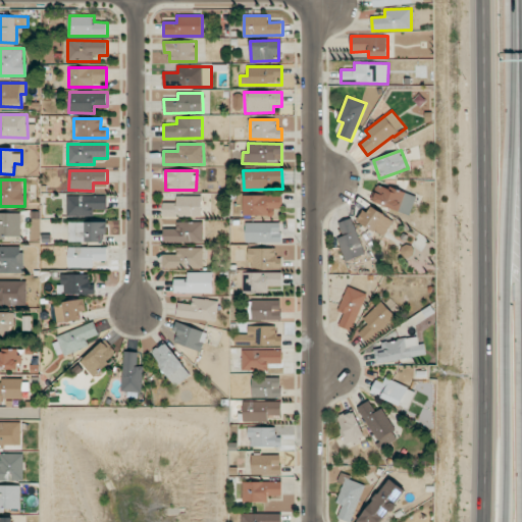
[(372,200),(409,216),(417,198),(379,183),(372,200)]
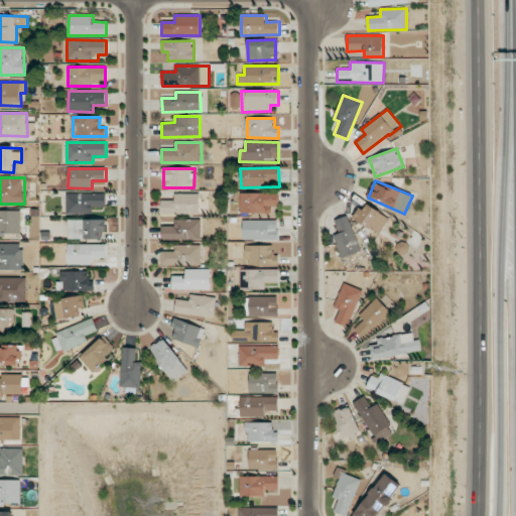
[(67,214),(93,214),(93,208),(106,207),(106,192),(67,194),(67,214)]
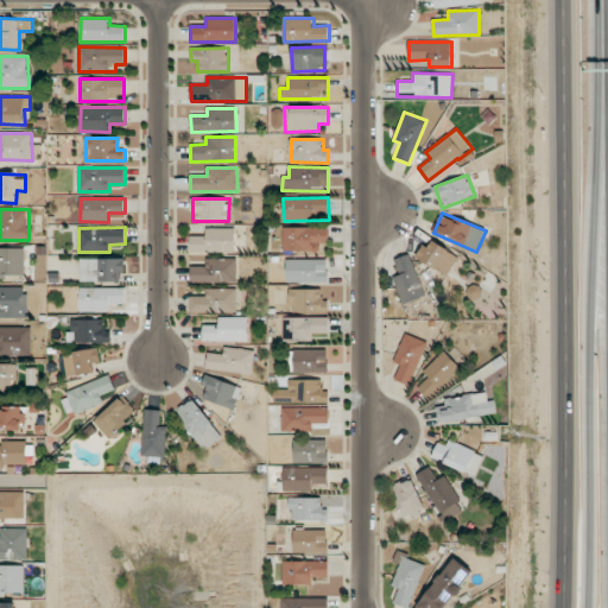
[(284,227),(283,251),(320,251),(320,242),(328,244),(328,228),(284,227)]
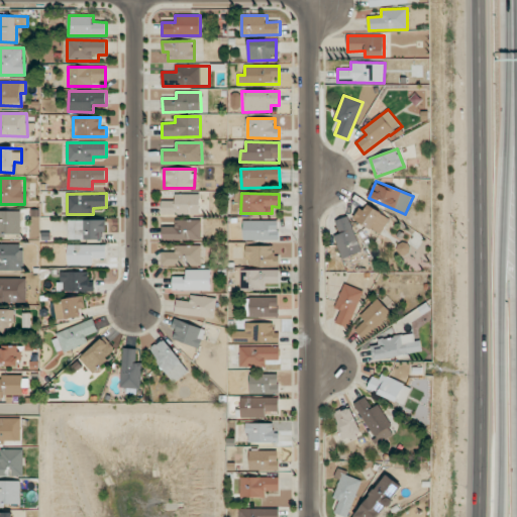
[(199,194),(175,194),(176,200),(162,201),(162,215),(200,214),(199,194)]
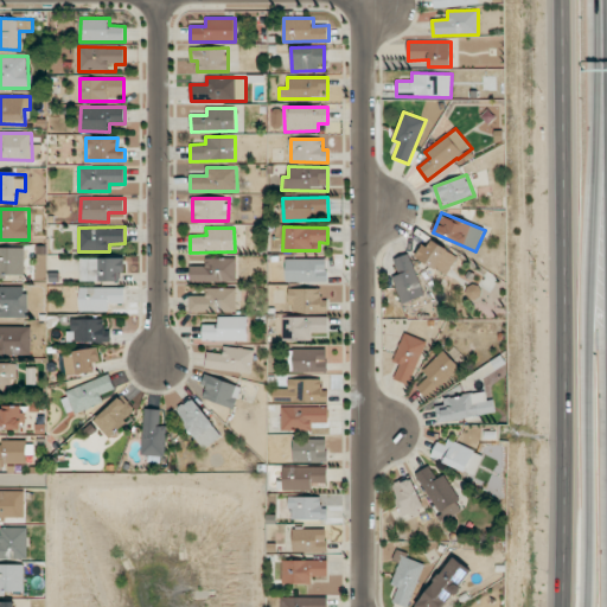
[(459,255),(428,238),(417,259),(447,275),(459,255)]
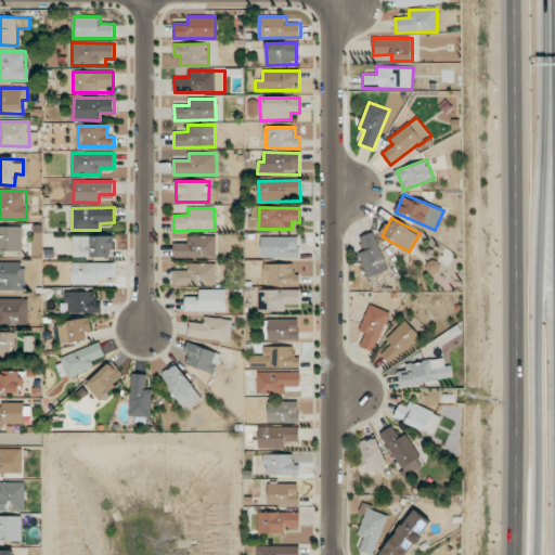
[(22,226),(0,226),(0,252),(23,252),(22,226)]
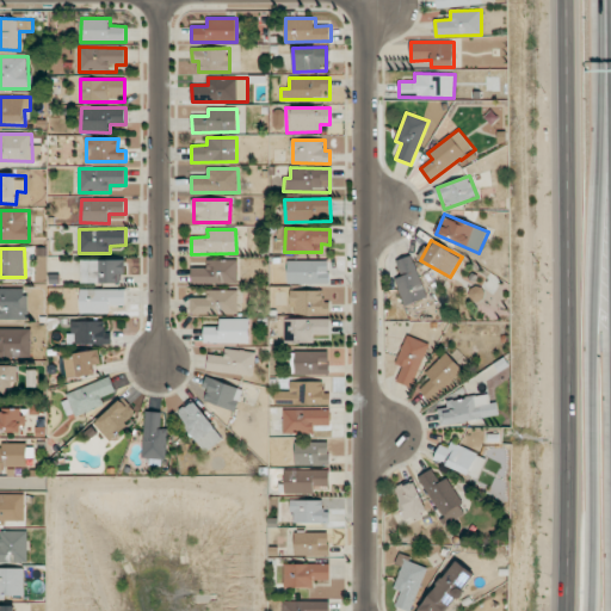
[(396,261),(402,276),(395,278),(405,306),(427,297),(412,255),(396,261)]
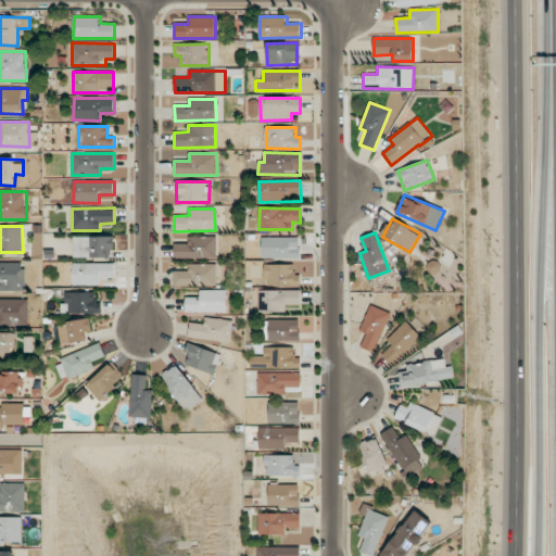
[(73,257),(113,257),(113,236),(73,237),(73,257)]
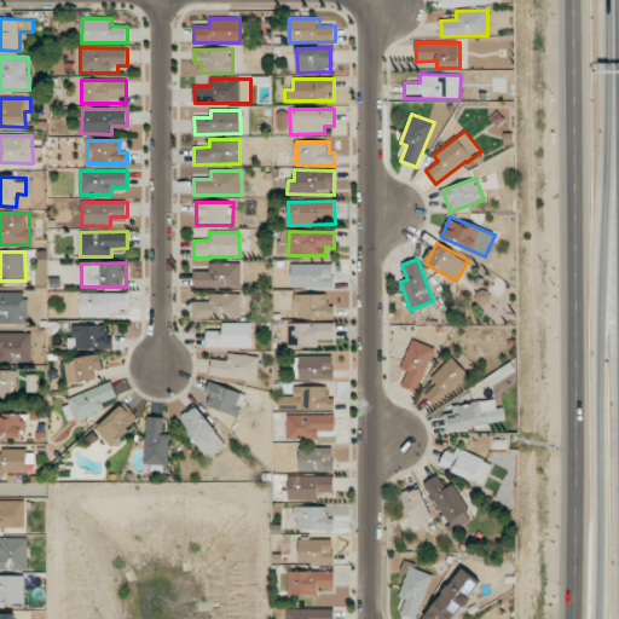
[(242,262),(210,264),(210,271),(195,271),(195,288),(242,288),(242,262)]
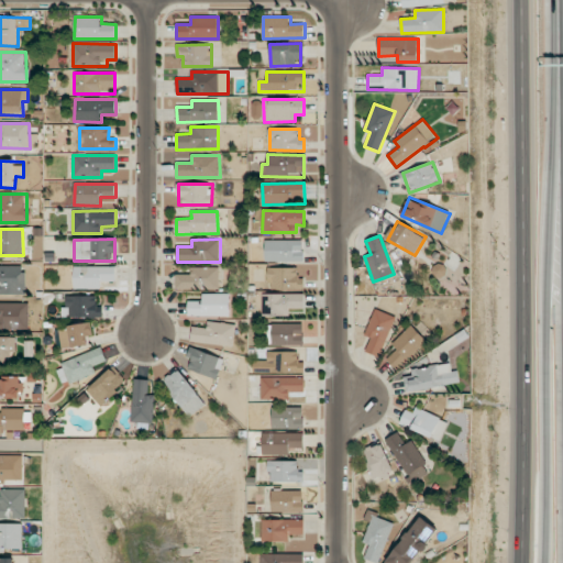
[(265,262),(304,261),(302,240),(265,241),(265,262)]
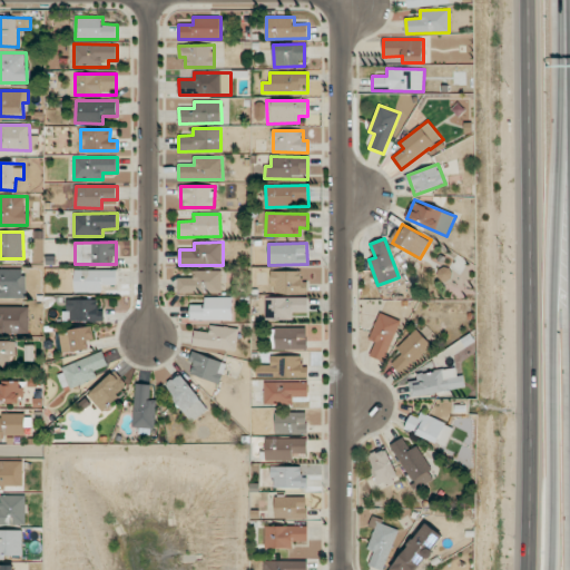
[(27,269),(0,268),(0,297),(26,298),(27,269)]
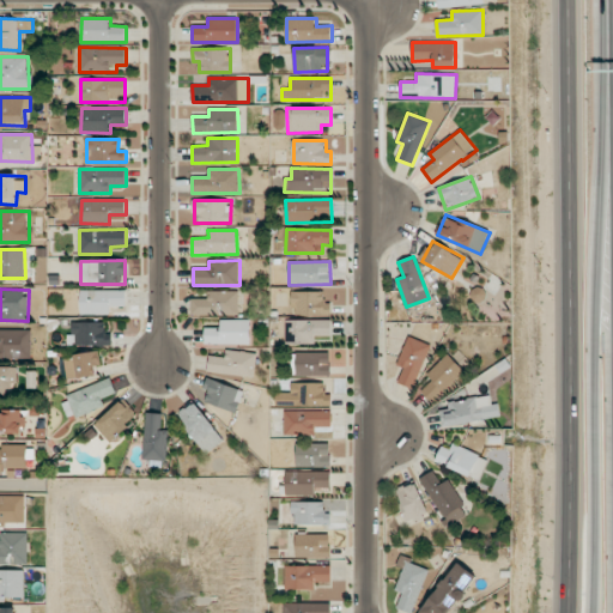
[(80,314),(110,315),(110,307),(126,307),(126,290),(80,290),(80,314)]
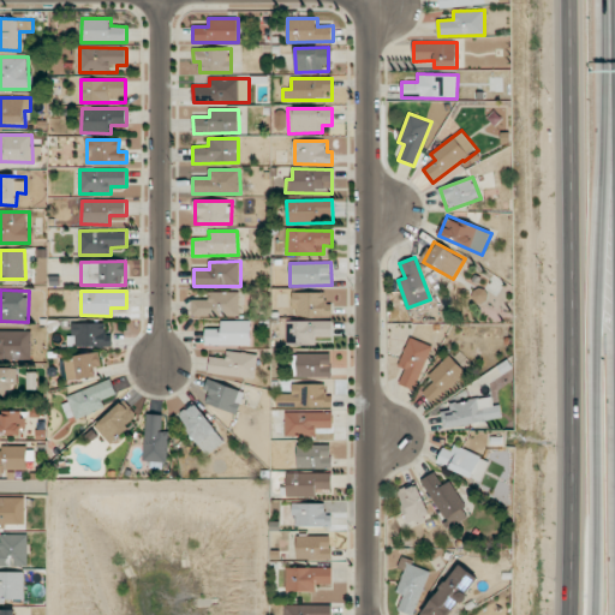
[(192,299),(192,317),(240,316),(239,292),(209,292),(209,299),(192,299)]
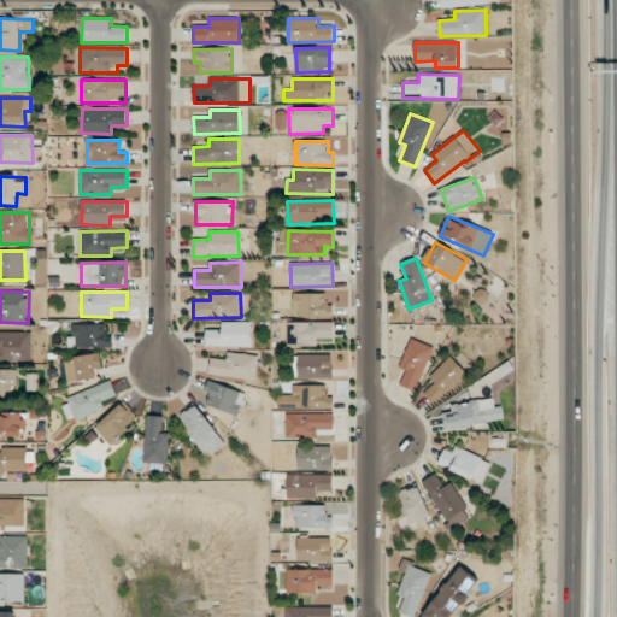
[(327,293),(295,293),(295,317),(334,316),(333,304),(327,304),(327,293)]
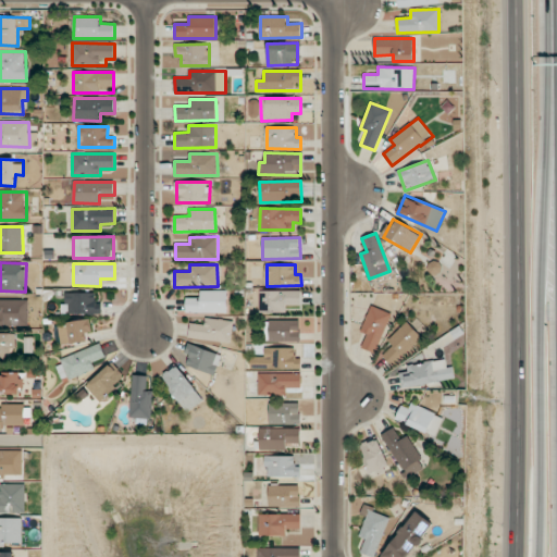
[(186,313),(227,312),(227,291),(200,291),(200,297),(186,298),(186,313)]
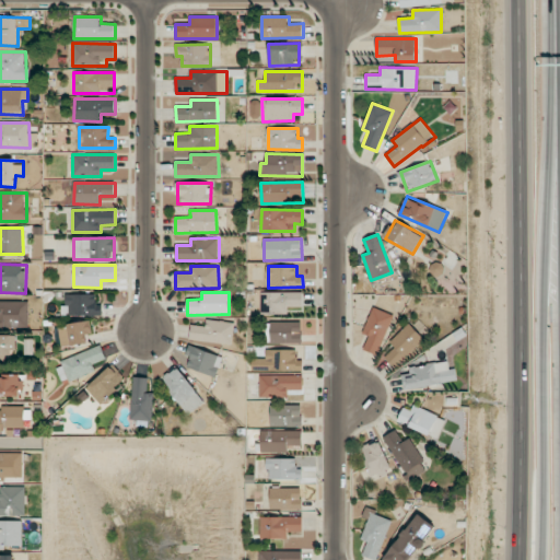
[(260,314),(288,314),(288,306),(303,306),(303,292),(261,292),(260,314)]
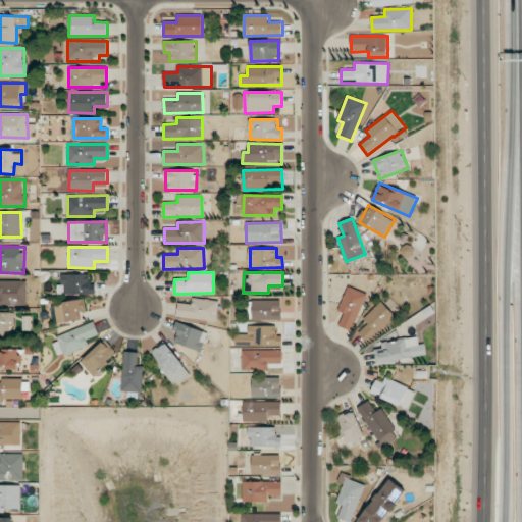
[(91,274),(60,274),(60,294),(91,294),(91,274)]
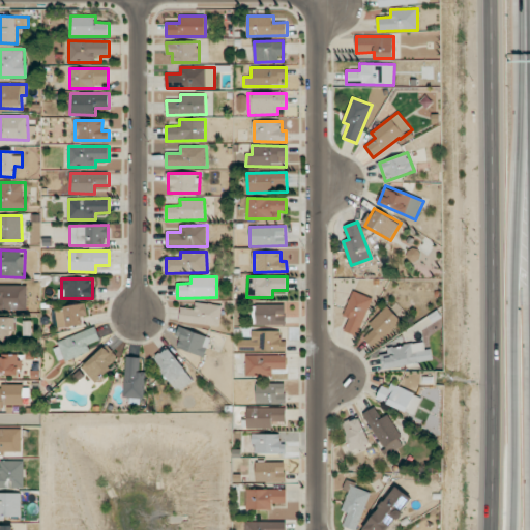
[(0,308),(26,310),(27,286),(0,285),(0,299),(0,308)]
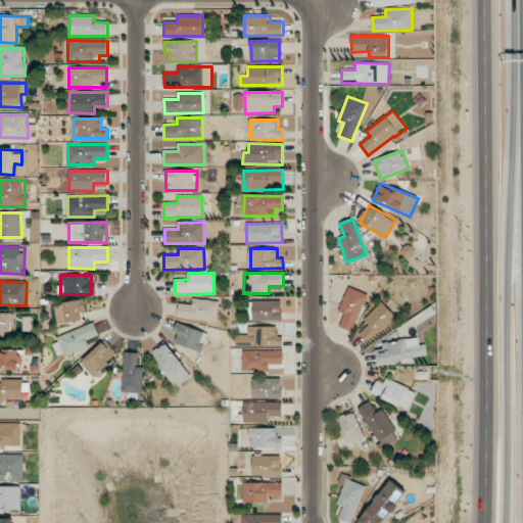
[(340,327),(354,331),(367,293),(347,287),(339,312),(344,313),(340,327)]
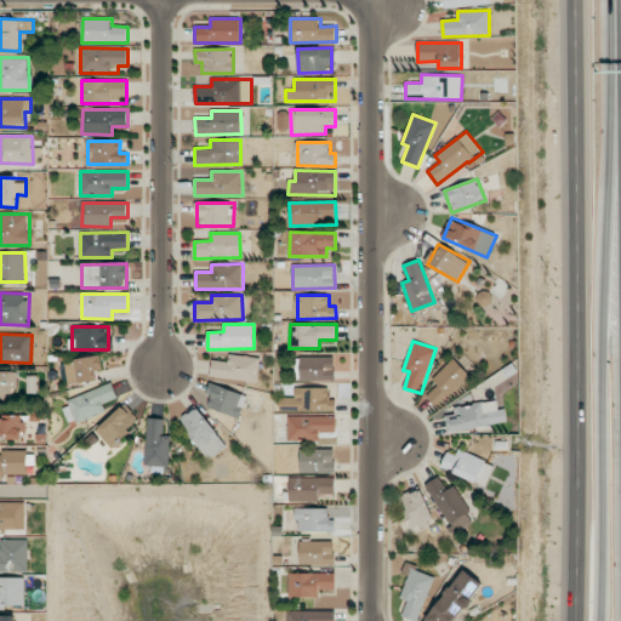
[(98,380),(97,371),(104,369),(101,354),(72,360),(74,372),(68,374),(70,385),(98,380)]
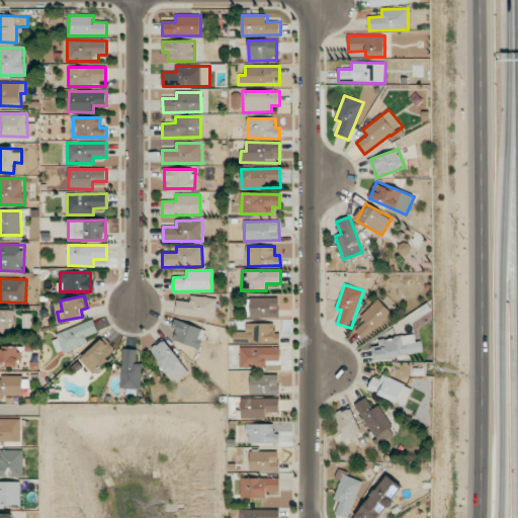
[(190,301),(177,300),(176,314),(214,319),(218,298),(191,295),(190,301)]
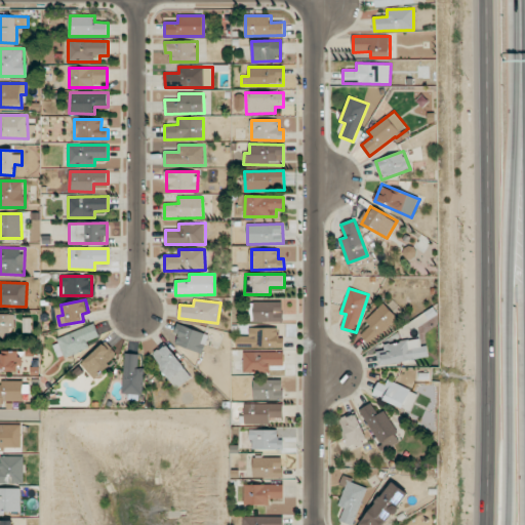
[(283,301),(252,301),(252,321),(282,322),(283,301)]
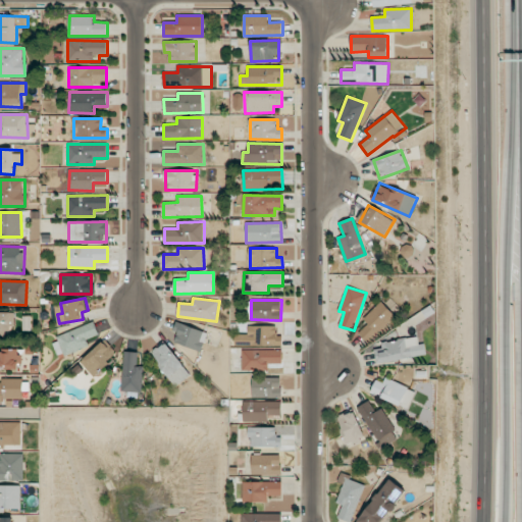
[(363,319),(368,323),(358,333),(369,344),(396,316),(380,301),(363,319)]
